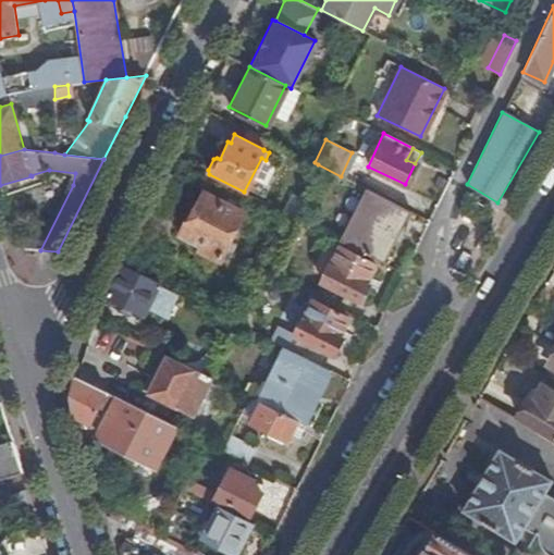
[(391,225),(399,206),(364,187),(337,239),(382,262),(397,230),(391,225)]
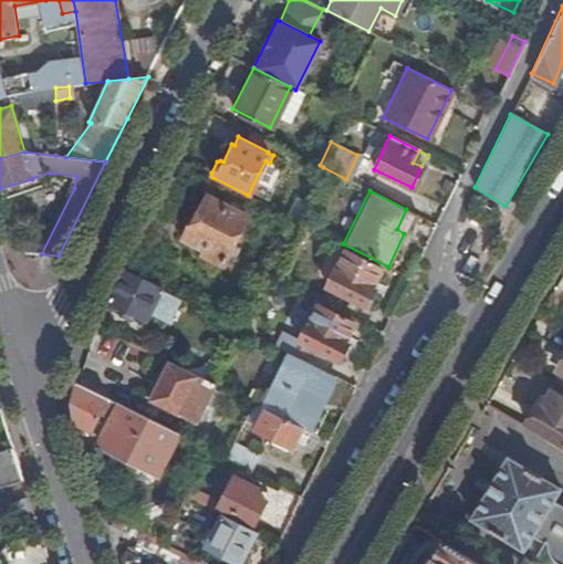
[(246,215),(206,195),(196,213),(195,212),(183,237),(205,248),(204,252),(222,262),(246,215)]
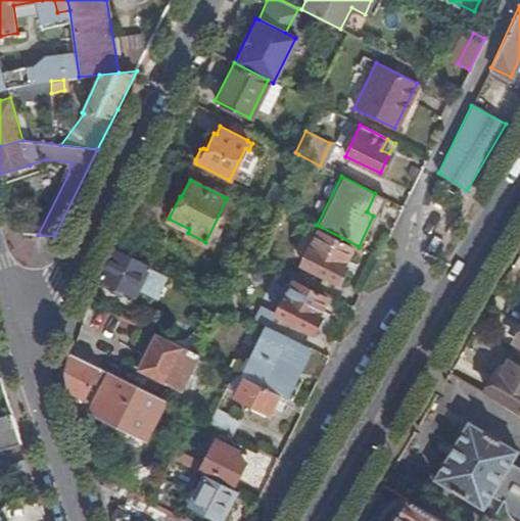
[(352,248),(318,231),(300,264),(337,283),(346,267),(343,266),(352,248)]
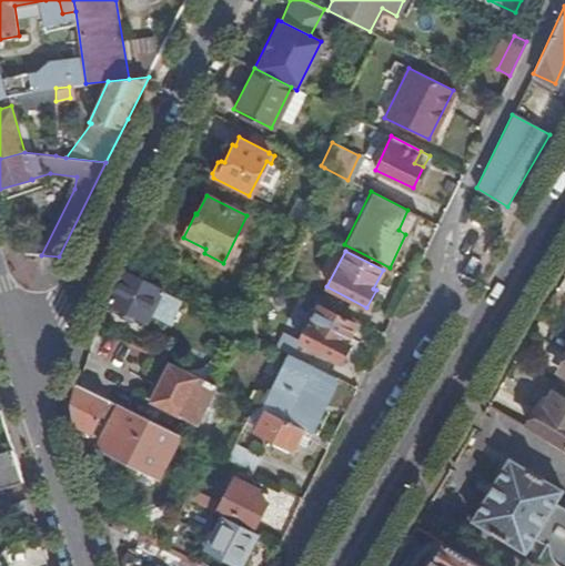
[(161,289),(123,269),(113,287),(108,300),(145,320),(161,289)]
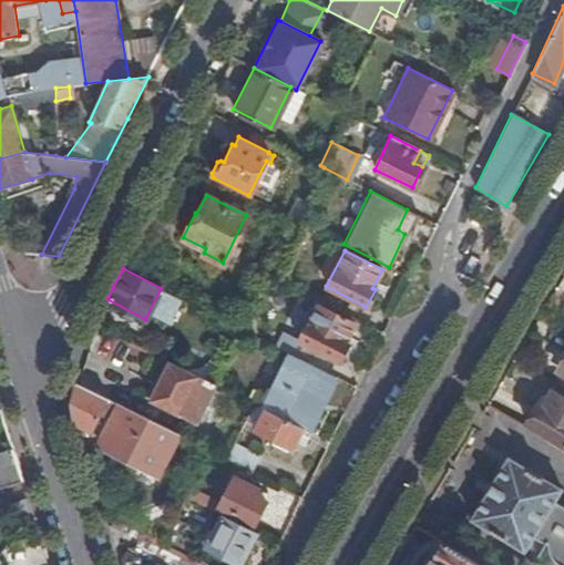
[(297,357),(328,372),(335,359),(339,361),(348,342),(345,341),(355,324),(317,306),(299,341),(305,343),(297,357)]
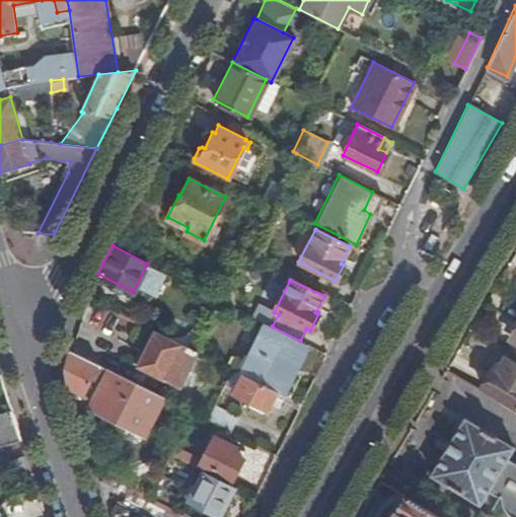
[(272,326),(265,322),(239,372),(242,374),(275,389),(305,343),(300,341),(272,326)]
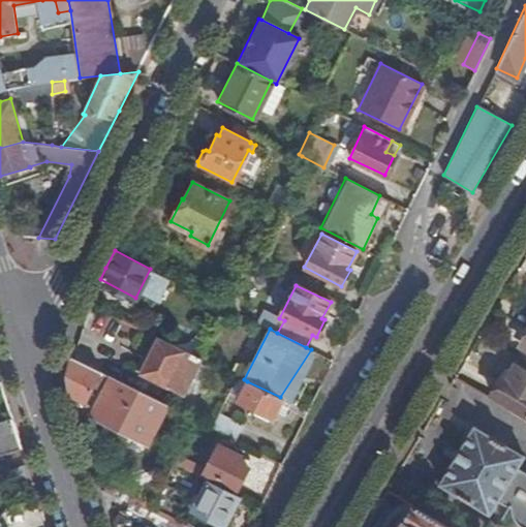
[(200,359),(199,358),(156,337),(140,374),(182,396),(200,359)]
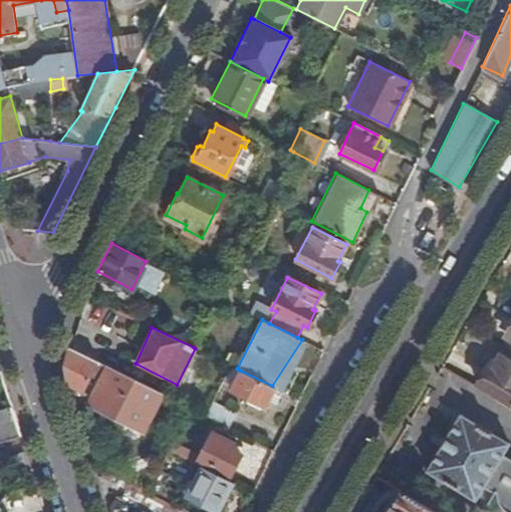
[(97,361),(68,346),(65,364),(66,382),(82,390),(97,361)]
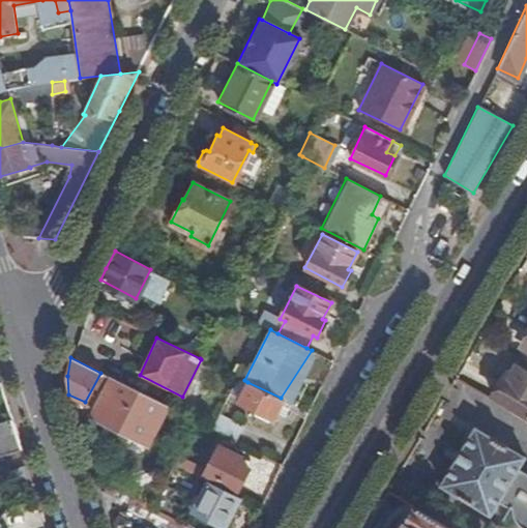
[(495,392),(493,398),(526,417),(526,371),(517,364),(508,377),(505,376),(503,380),(499,382),(495,388),(495,392)]
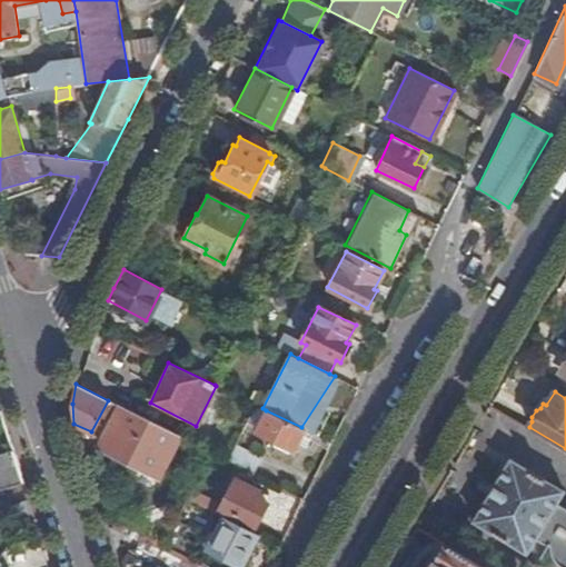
[(158,476),(179,436),(118,406),(98,445),(158,476)]
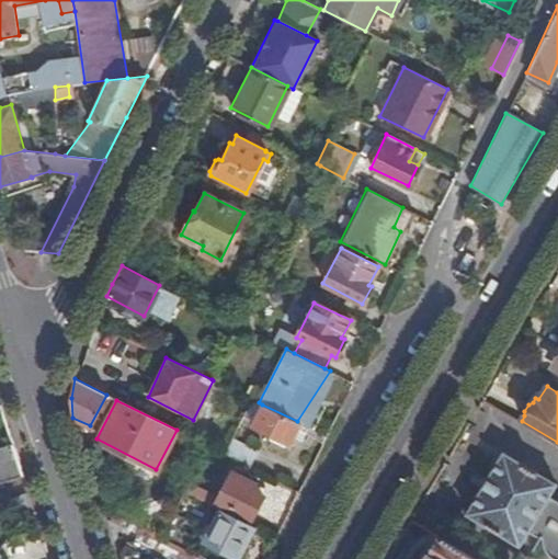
[(322,442),(326,435),(297,421),(262,405),(252,424),(289,442),(296,429),(322,442)]
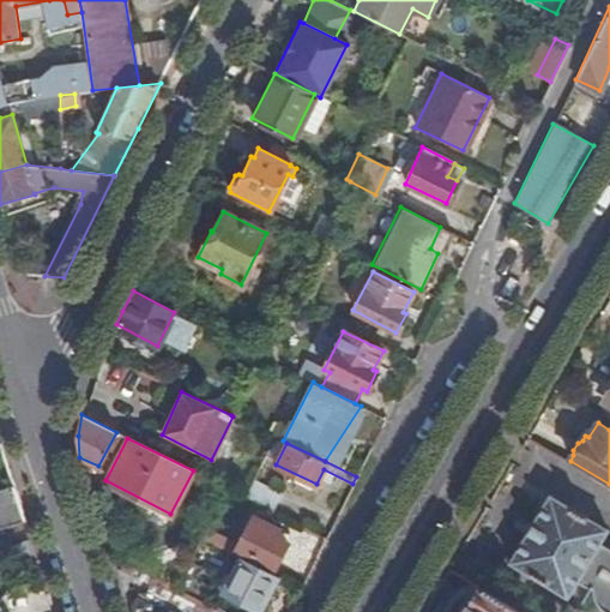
[(0,527),(10,525),(24,520),(20,508),(13,485),(0,489),(0,527)]
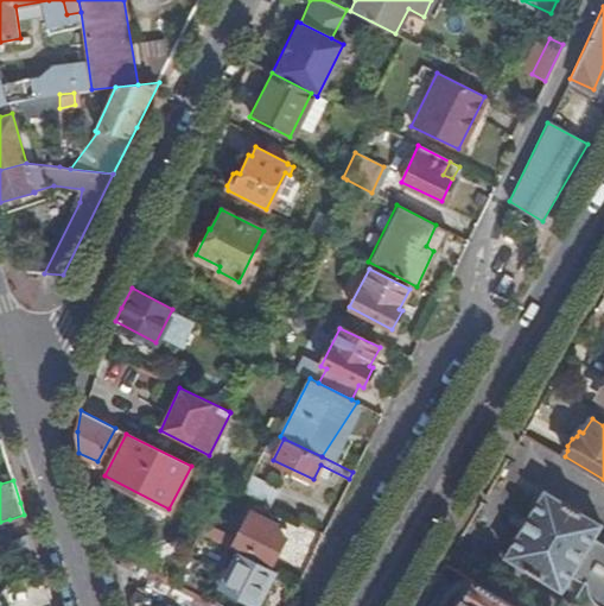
[(529,513),(519,531),(504,556),(561,589),(563,587),(576,594),(585,579),(589,591),(592,597),(598,604),(602,605),(603,605),(603,545),(591,538),(599,524),(544,490),(529,513)]
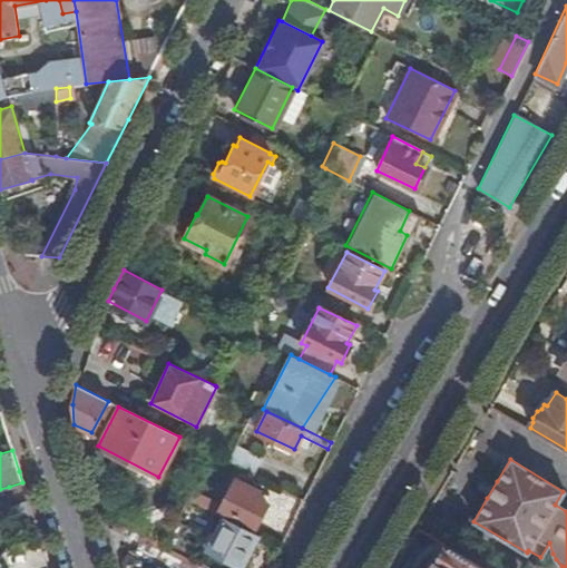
[(477,491),(487,498),(497,481),(487,476),(477,491)]
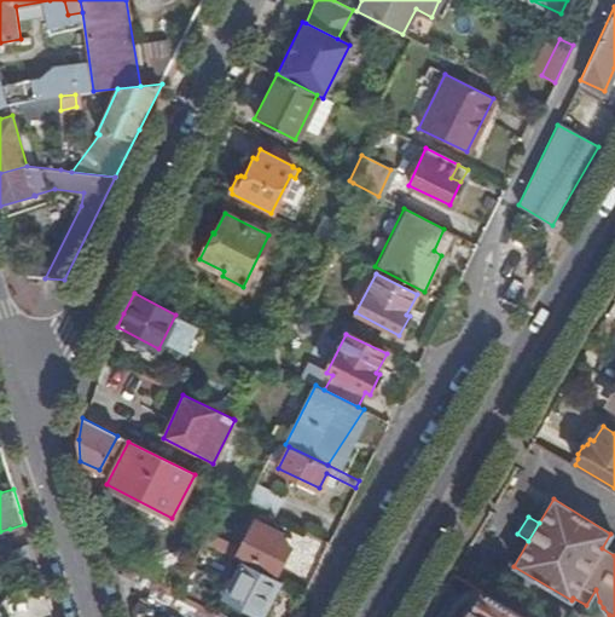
[(224,552),(243,561),(247,555),(277,571),(289,546),(278,541),(282,534),(255,520),(239,552),(227,546),(224,552)]
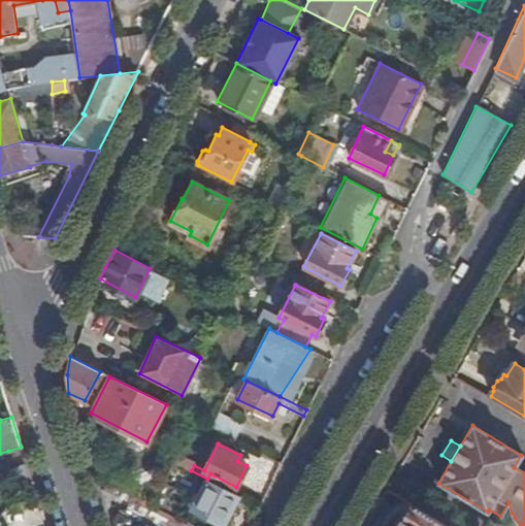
[(20,484),(32,481),(21,447),(8,451),(20,484)]
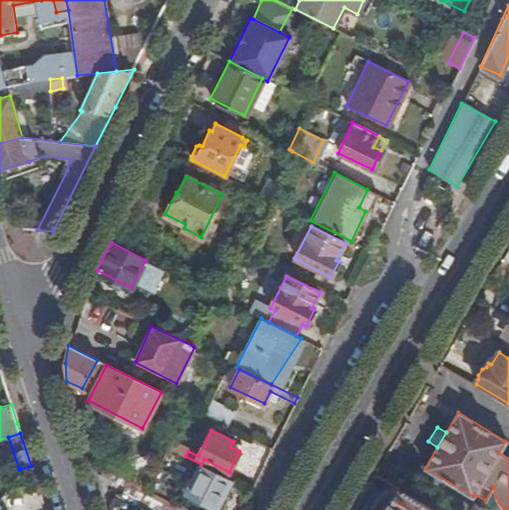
[(217,508),(232,480),(201,464),(187,493),(217,508)]
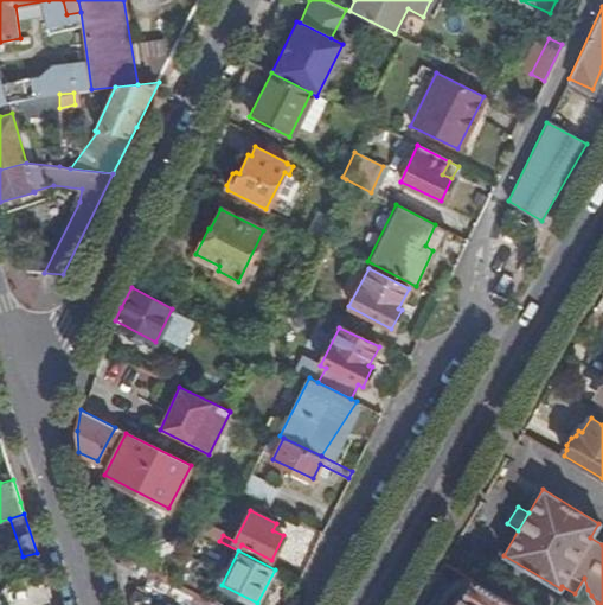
[(173,580),(201,594),(207,579),(192,571),(197,560),(186,554),(173,580)]
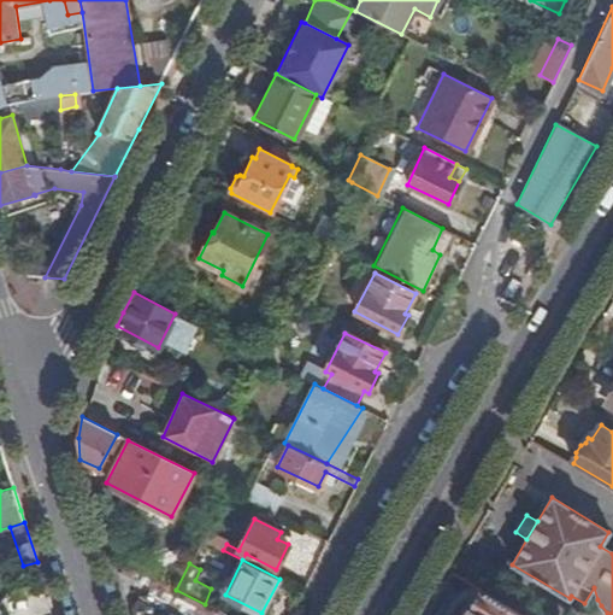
[(518,614),(483,592),(469,614),(518,614)]
